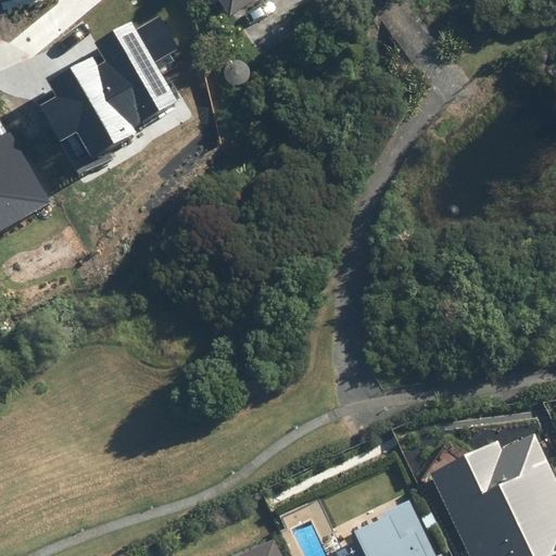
[(217,0),(237,25),(270,0),(217,0)]
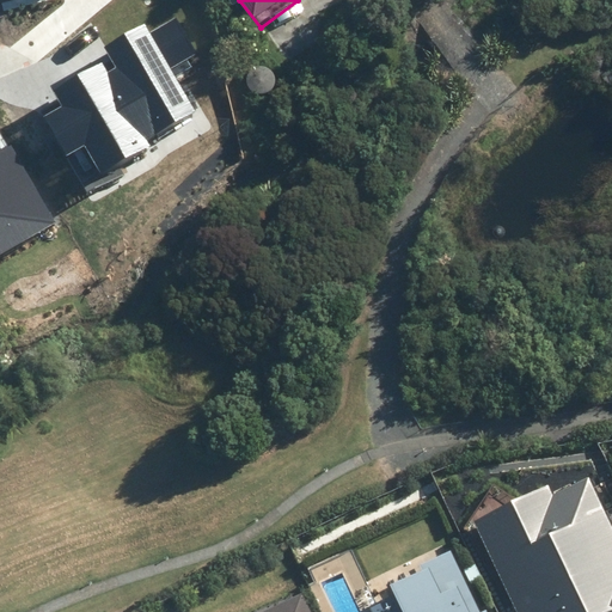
[(44,117),(65,157),(86,146),(101,171),(147,147),(144,141),(196,114),(147,20),(98,46),(104,55),(53,81),(66,106),(44,117)]
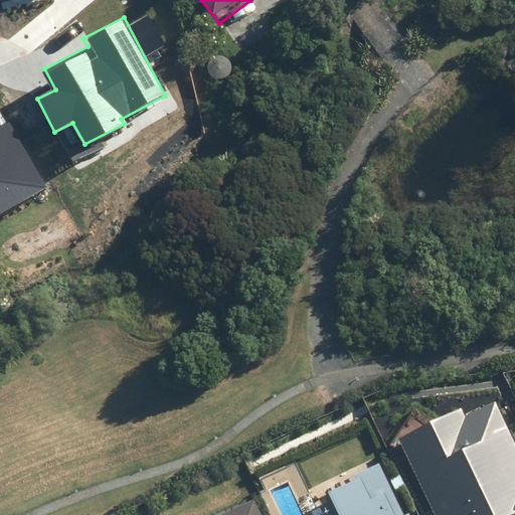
[(0,217),(55,183),(13,117),(0,125),(0,217)]
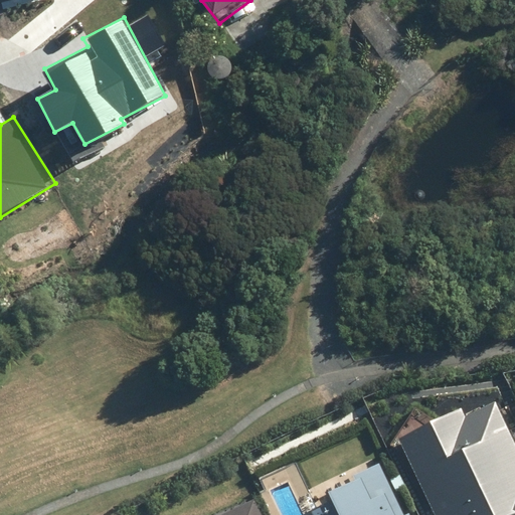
[(402,447),(435,514),(514,514),(514,448),(498,412),(467,426),(463,418),(402,447)]
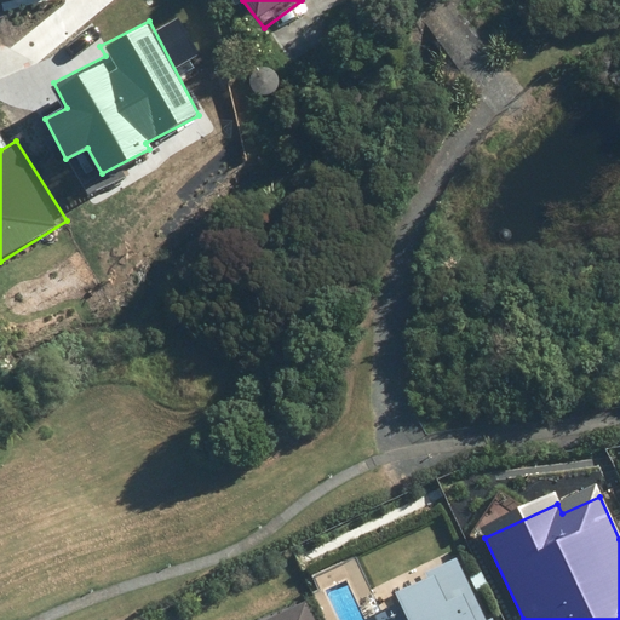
[(480,619),(454,567),(426,580),(430,587),(424,590),(429,602),(392,619),(480,619)]
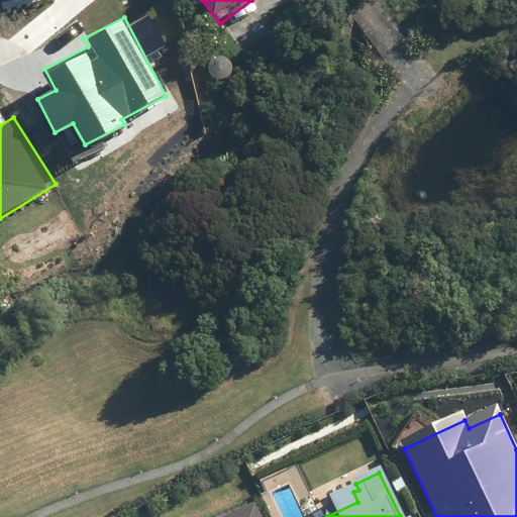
[(262,516),(257,508),(238,516),(262,516)]
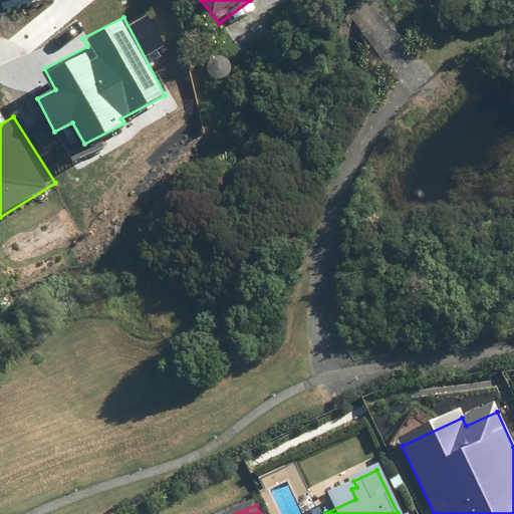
All buildings are outlined.
